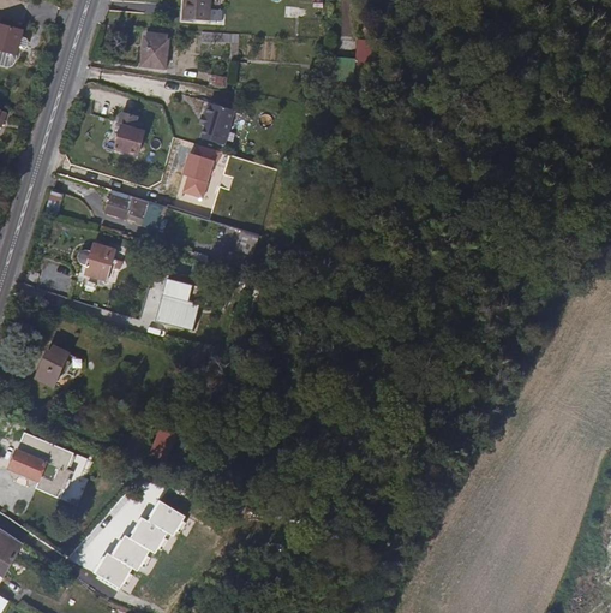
[(208,0),(179,0),(178,23),(207,24),(207,23),(208,11),(208,0)]
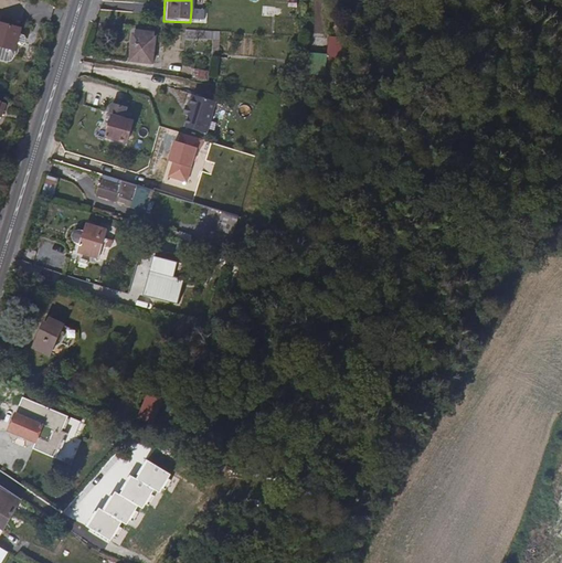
[(191,10),(190,21),(201,22),(202,11),(191,10)]
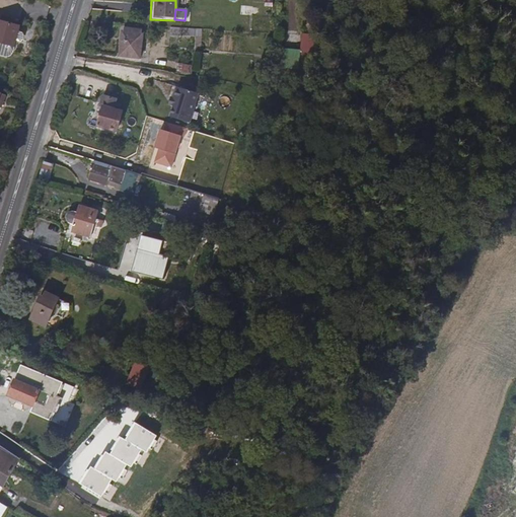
[(9,53),(17,29),(0,23),(0,59),(1,59),(9,53)]
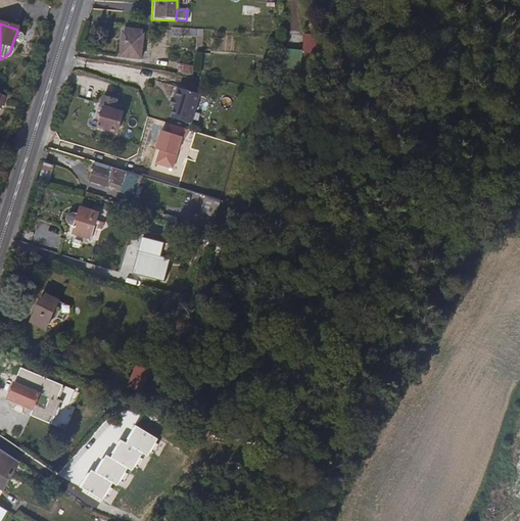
[(141,59),(146,36),(123,33),(120,56),(141,59)]
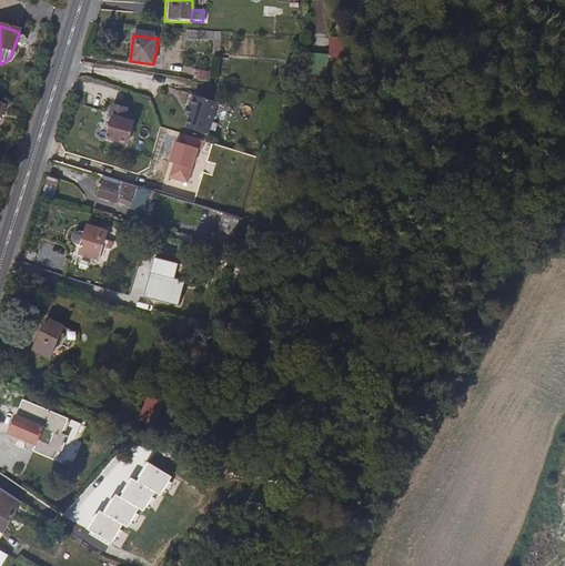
[(230,138),(241,107),(217,99),(213,110),(215,112),(213,120),(209,131),(230,138)]
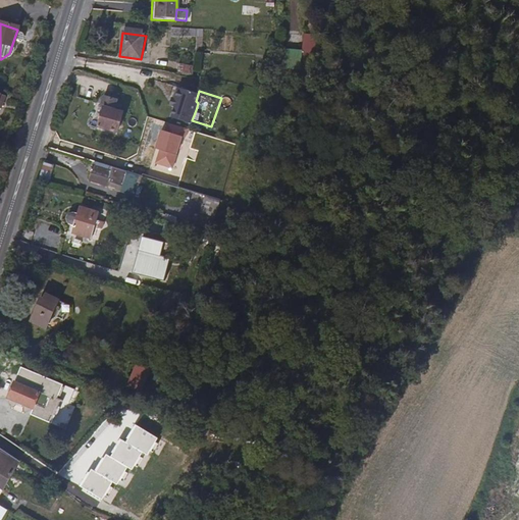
[(113,131),(118,110),(112,108),(114,99),(103,97),(100,108),(102,109),(97,126),(113,131)]
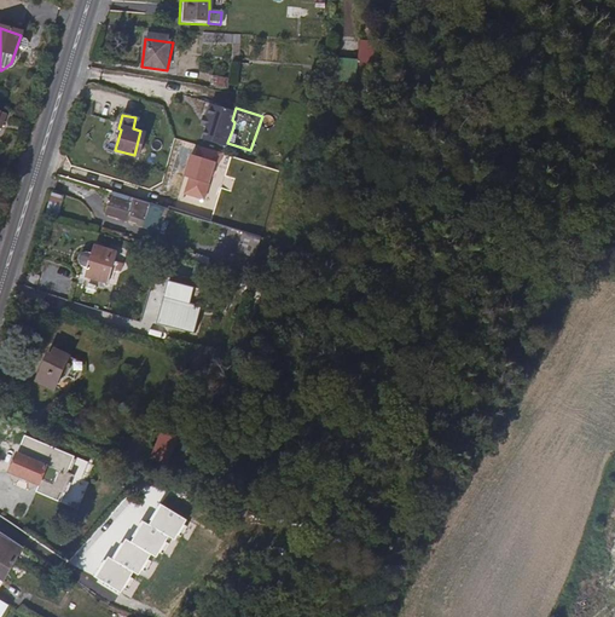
[(227,203),(238,167),(243,168),(245,157),(222,149),(220,160),(214,157),(210,172),(215,174),(213,182),(207,197),(227,203)]
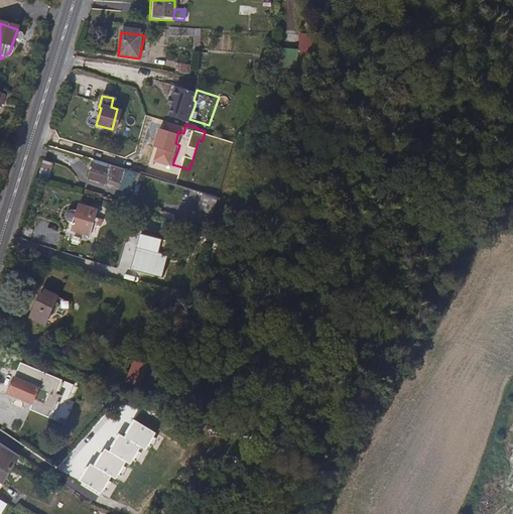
[(109,184),(114,166),(93,159),(87,177),(109,184)]
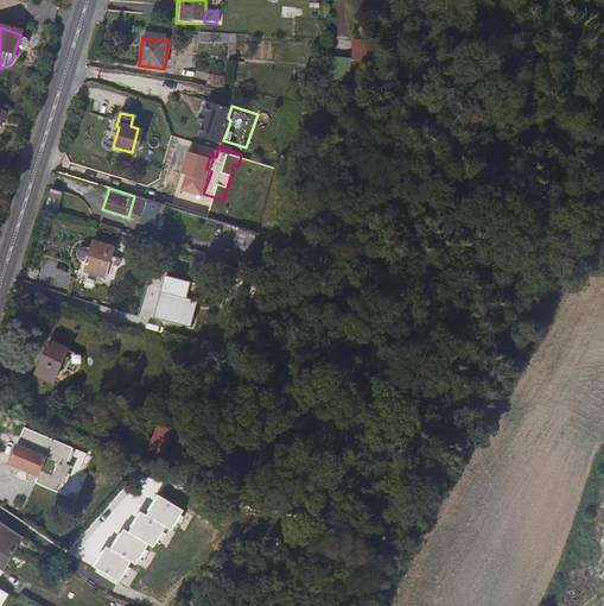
[(243,271),(253,229),(233,223),(228,244),(222,244),(216,263),(243,271)]
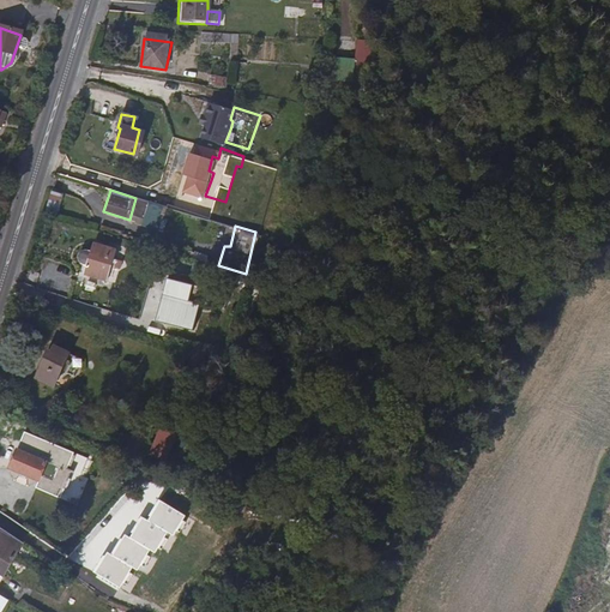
[(188,258),(194,234),(188,234),(182,256),(188,258)]
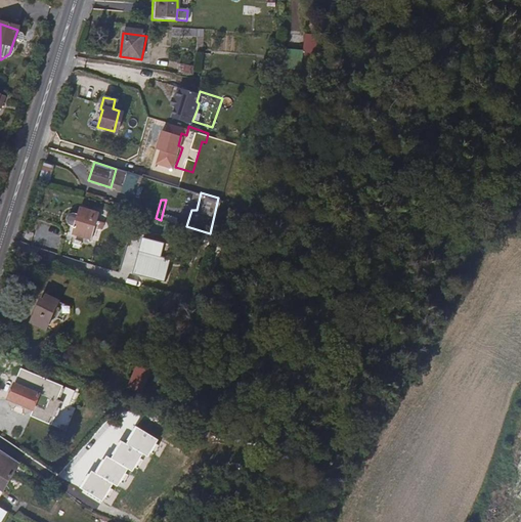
[(96,238),(102,214),(82,207),(75,231),(96,238)]
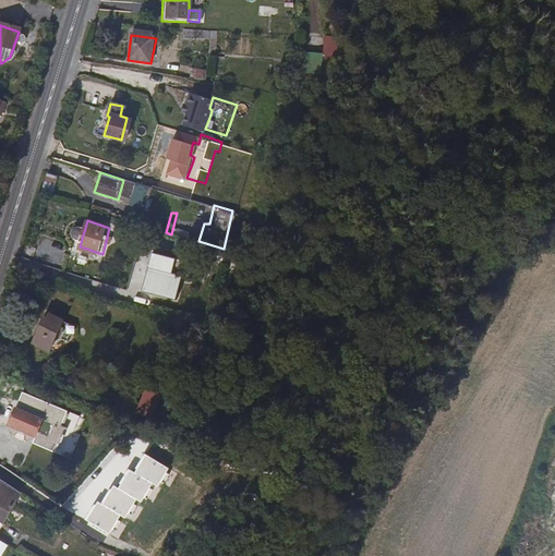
[(170,273),(175,257),(148,252),(140,292),(175,301),(180,275),(170,273)]
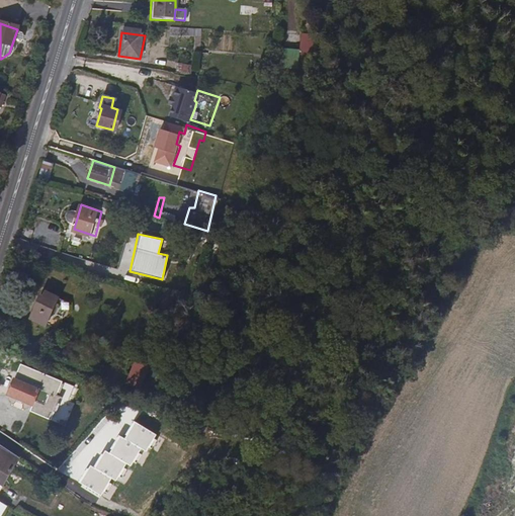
[(52,316),(59,295),(46,291),(45,294),(41,293),(36,310),(52,316)]
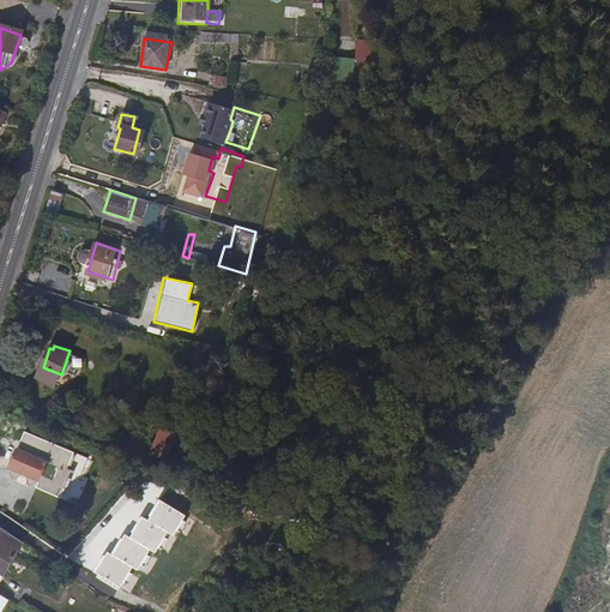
[(200,365),(204,353),(195,351),(191,365),(192,367),(198,367),(200,365)]
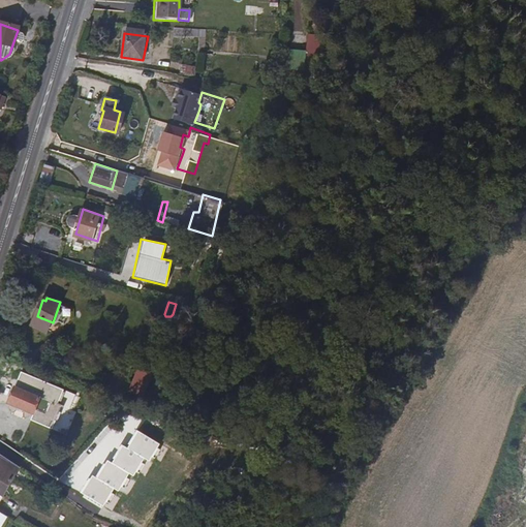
[(138,394),(149,369),(157,371),(160,360),(143,353),(138,362),(128,390),(138,394)]
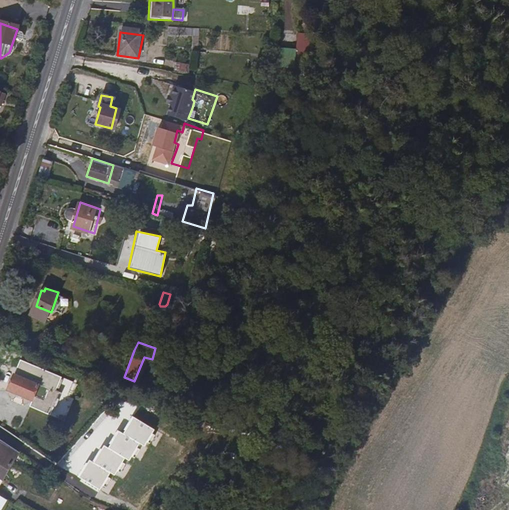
[(53,389),(14,373),(8,388),(47,404),(53,389)]
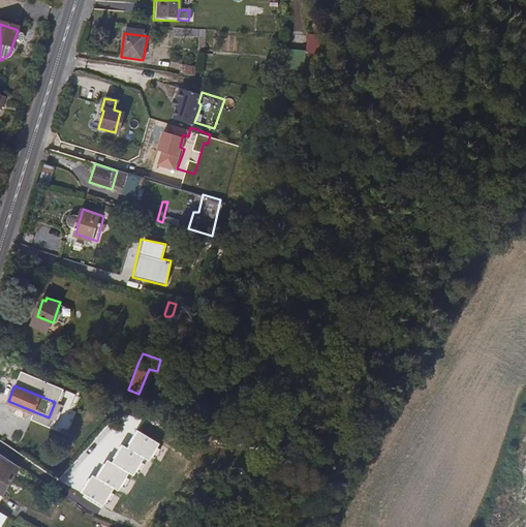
[(0,497),(2,494),(20,467),(0,454),(0,497)]
